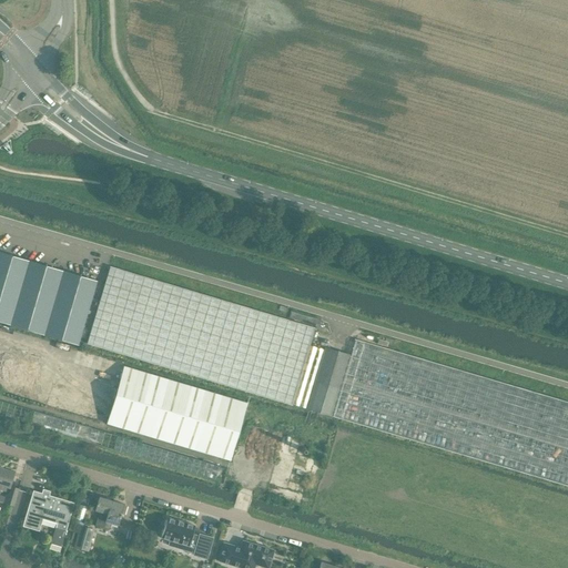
[(0,322),(78,345),(97,281),(0,252),(0,322)]
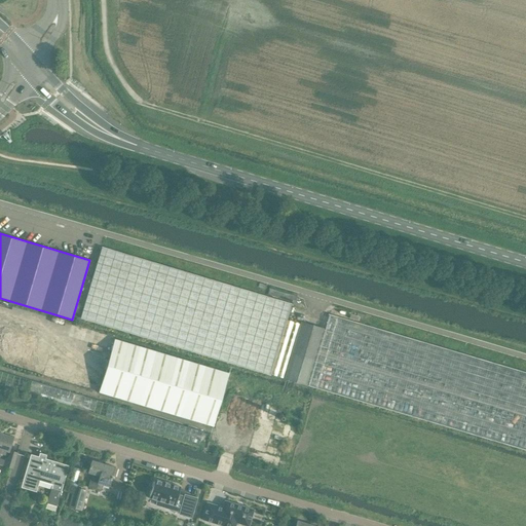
[(82,317),(284,379),(300,325),(287,321),(292,305),(103,247),(82,317)]
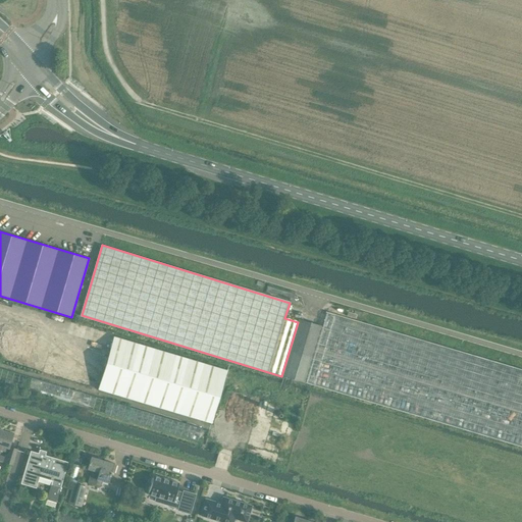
[(322,326),(305,383),(413,416),(521,448),(521,371),(326,312),(325,316),(322,326)]
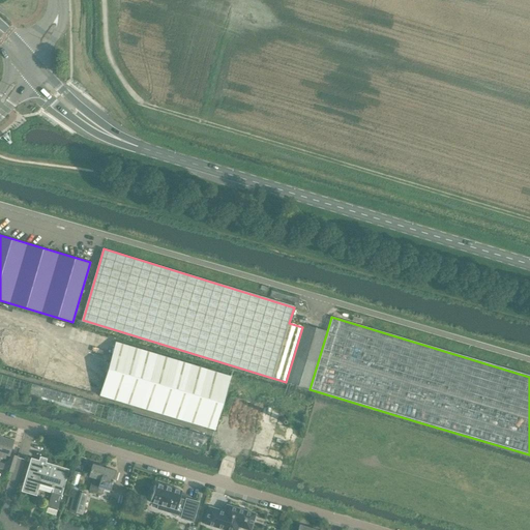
[(286,382),(310,389),(327,331),(302,324),(302,327),(286,382)]
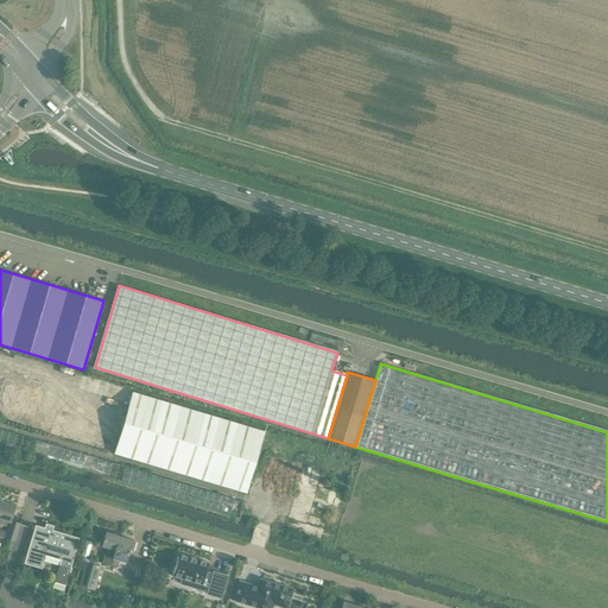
[(245,493),(264,432),(132,393),(114,454),(245,493)]
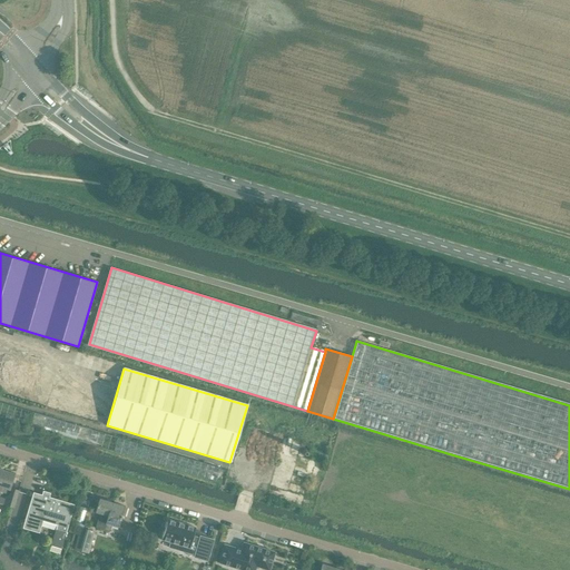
[(105,425),(111,403),(52,385),(46,408),(105,425)]
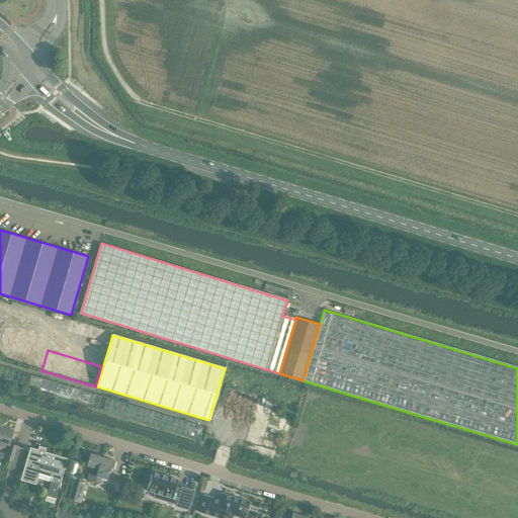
[(199,425),(0,365),(0,378),(196,438),(196,437),(199,425)]
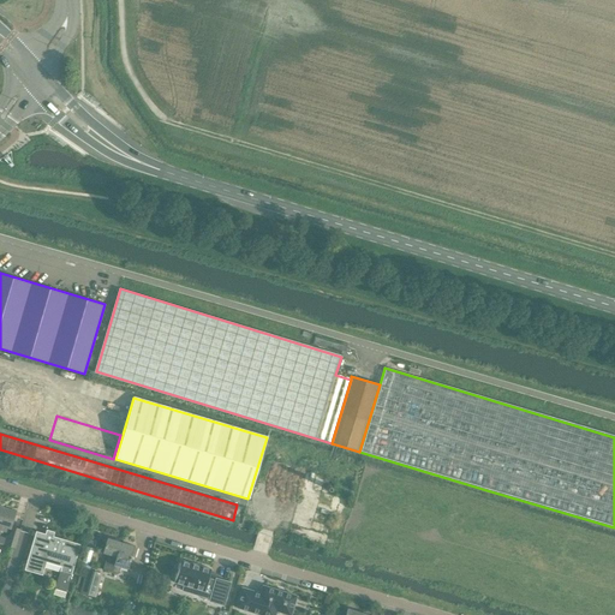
[(13,548),(19,529),(12,526),(16,512),(0,507),(0,530),(6,532),(7,529),(11,530),(9,535),(6,533),(4,544),(13,548)]
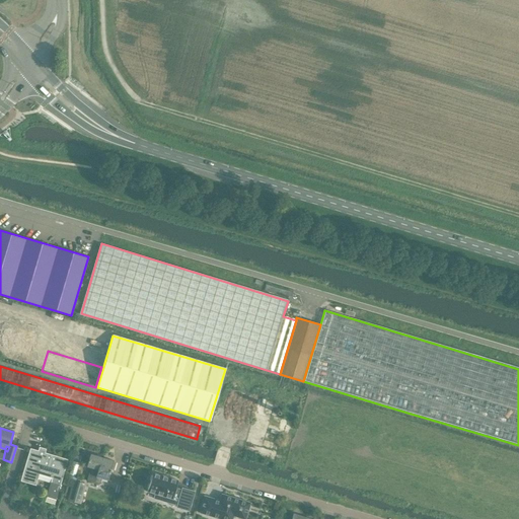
[(30,449),(21,478),(36,483),(39,475),(52,479),(51,483),(47,497),(56,500),(60,486),(67,460),(30,449)]
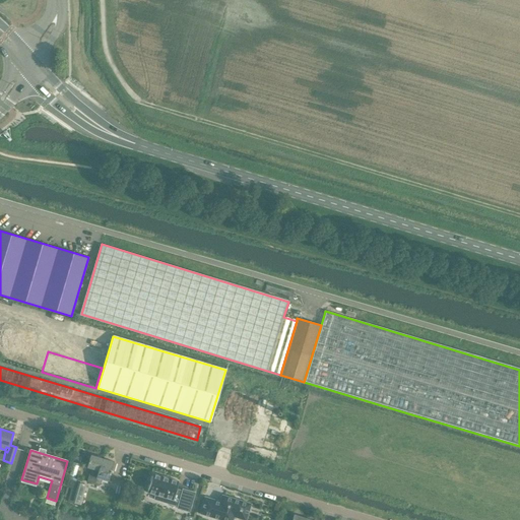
[(94,483),(102,459),(90,455),(86,468),(92,469),(91,474),(89,474),(86,481),(94,483)]
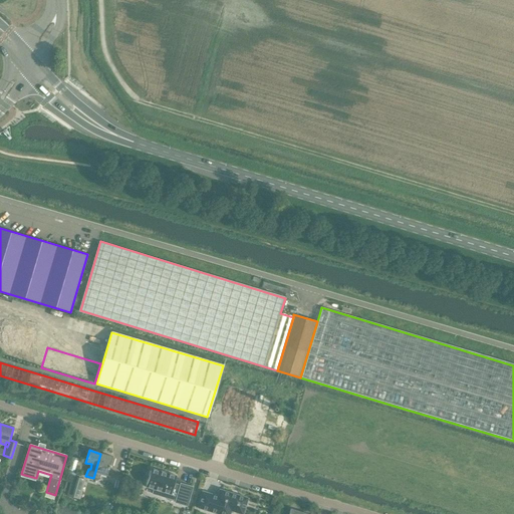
[(71,463),(77,464),(80,454),(74,452),(71,463)]
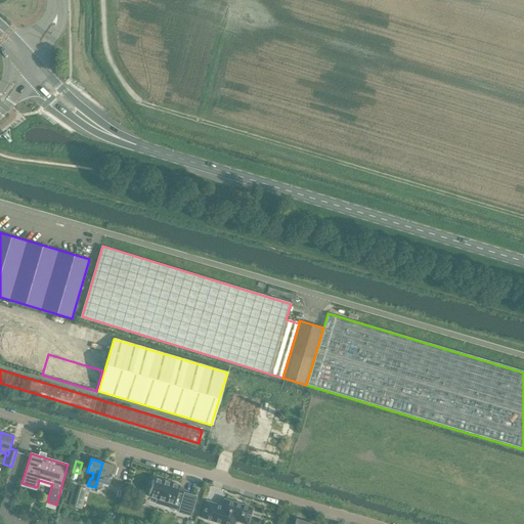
[(102,463),(95,487),(100,489),(101,483),(108,485),(112,474),(115,475),(117,468),(114,468),(115,466),(102,463)]
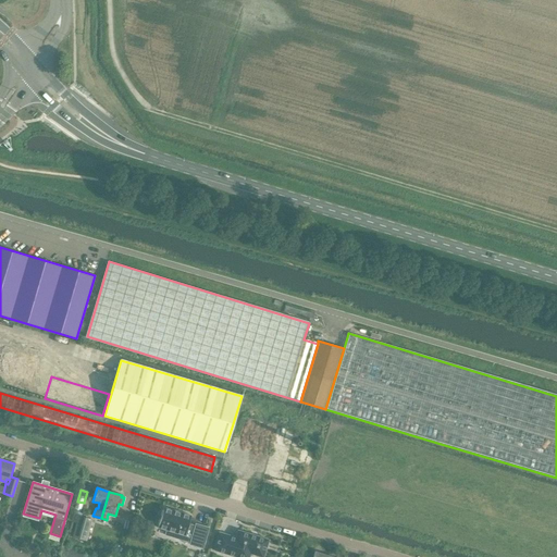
[(190,517),(190,516),(180,512),(174,511),(163,508),(162,508),(157,527),(157,528),(165,530),(164,535),(174,539),(175,533),(184,535),(184,536),(185,536),(185,535),(185,533),(192,535),(189,544),(201,548),(208,529),(195,524),(195,527),(188,524),(190,517)]
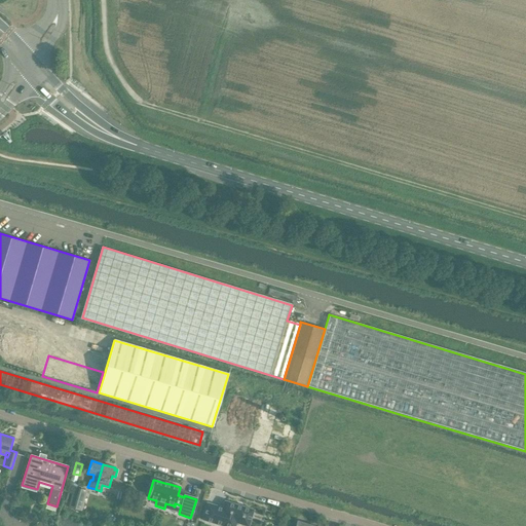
[(87,490),(74,487),(68,508),(81,512),(87,490)]
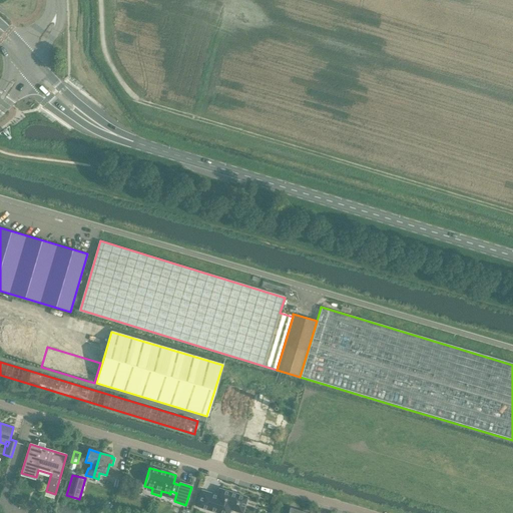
[(216,495),(201,491),(196,507),(215,512),(228,512),(229,510),(238,512),(241,512),(246,497),(218,489),(216,495)]
